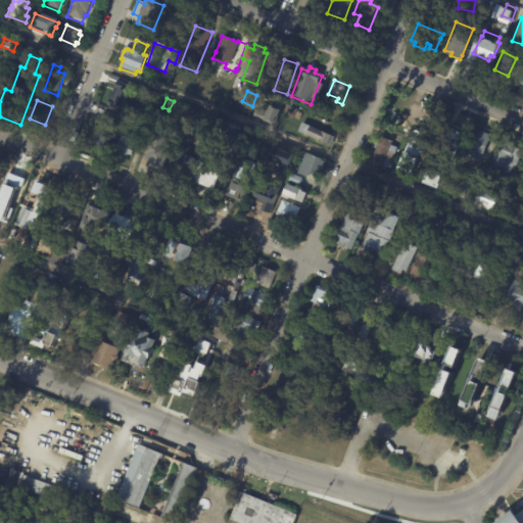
[(277,123),(280,108),(269,105),(266,121),(277,123)]
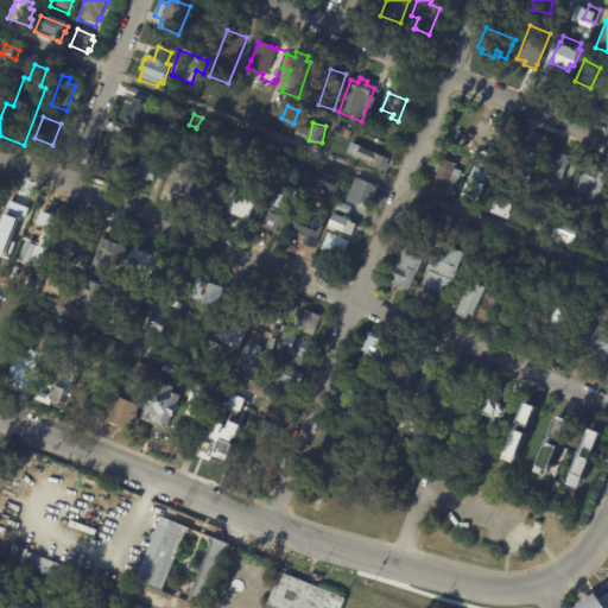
[(358,133),(359,130),(362,124),(367,125),(363,135),(358,133)]
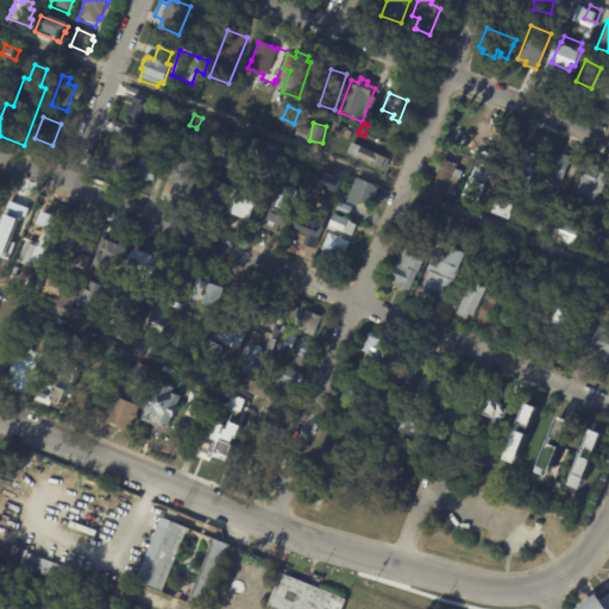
[(532,138),(535,139),(533,144),(540,148),(529,171),(523,168),(522,170),(509,165),(514,154),(513,154),(520,138),(527,142),(529,137),(532,138)]
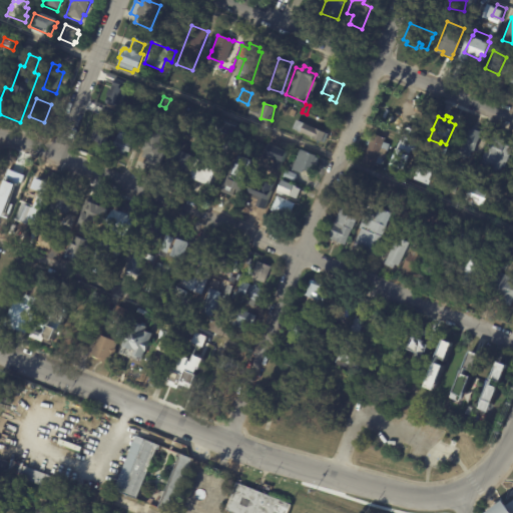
[(231,125),(237,127),(232,138),(230,137),(225,150),(216,146),(219,139),(212,135),(219,119),(231,125)]
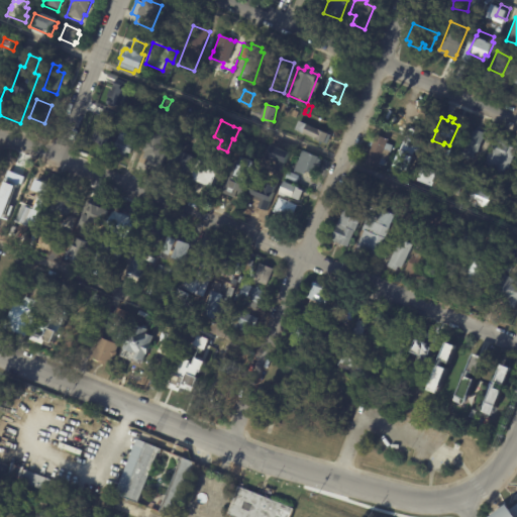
[(190,122),(202,126),(196,141),(181,136),(187,121),(190,122)]
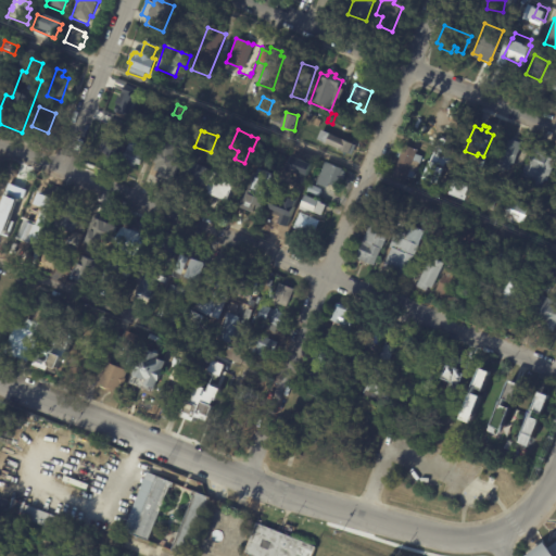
[(348,142),(357,147),(353,156),(318,141),(323,131),(348,142)]
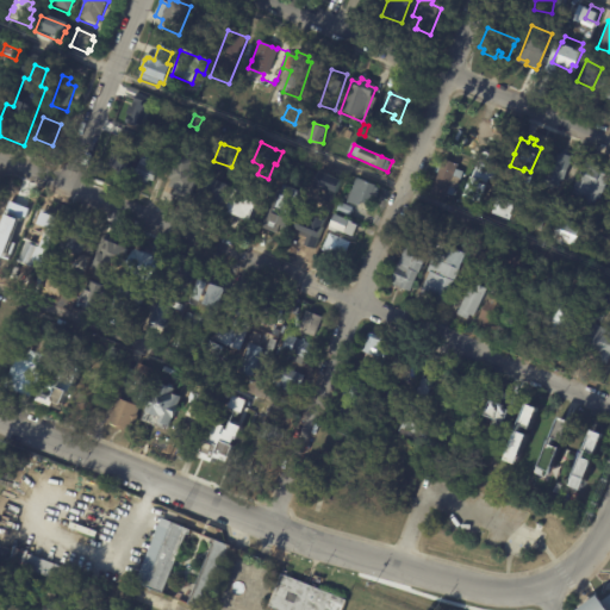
[(485,148),(499,154),(489,181),(491,181),(486,194),(483,193),(478,203),(465,197),(472,180),(471,180),(484,148),(485,148)]
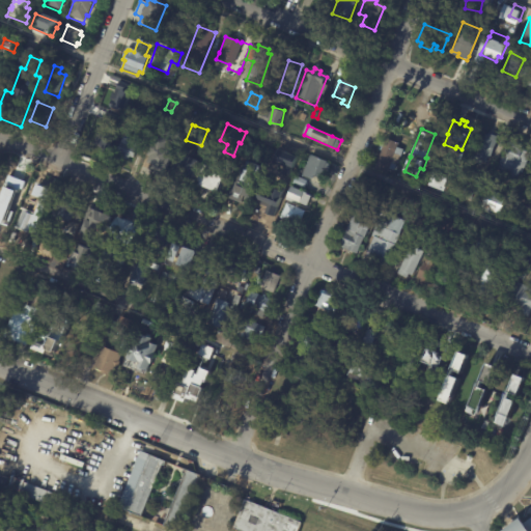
[(182,135),(173,157),(171,157),(164,176),(151,172),(152,169),(147,167),(149,160),(147,160),(151,145),(155,146),(158,139),(159,140),(162,130),(166,132),(167,130),(182,135)]
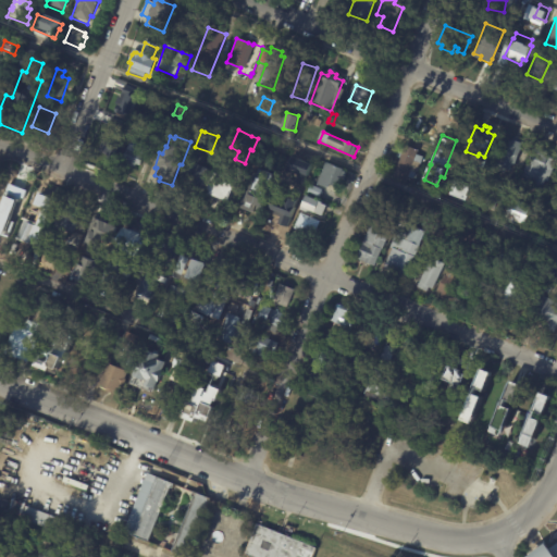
[(516,140),(523,144),(515,165),(512,164),(510,171),(496,164),(506,139),(511,141),(512,139),(516,140)]
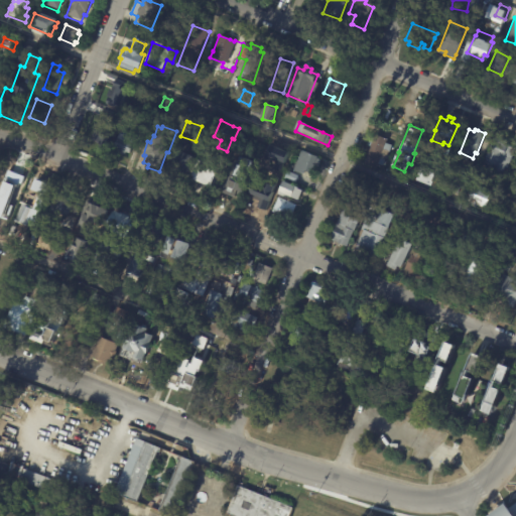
[(134,140),(136,140),(130,156),(126,154),(125,157),(117,154),(119,151),(114,149),(120,134),(122,135),(123,133),(128,136),(127,137),(134,140)]
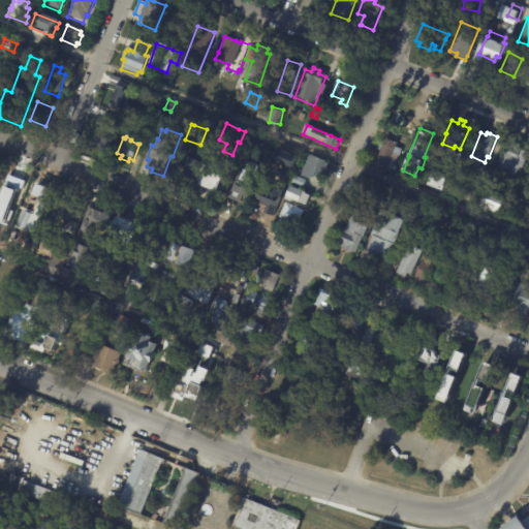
[(384,137),(397,143),(396,147),(402,149),(400,156),(399,155),(393,170),(387,167),(385,173),(373,167),(384,137)]
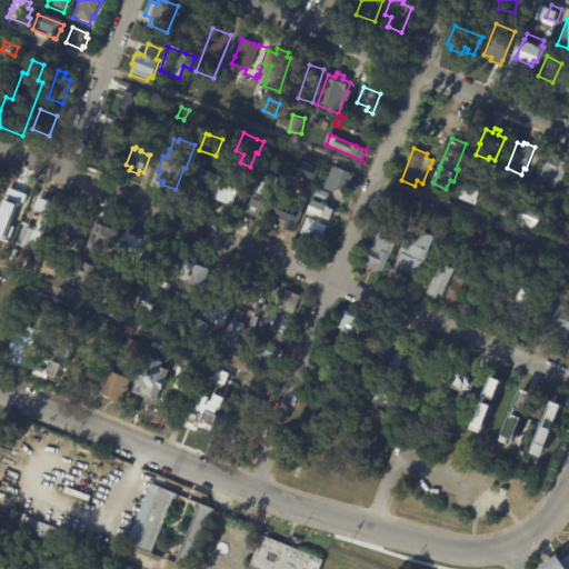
[(282,151),(293,155),(291,160),(281,156),(282,151)]
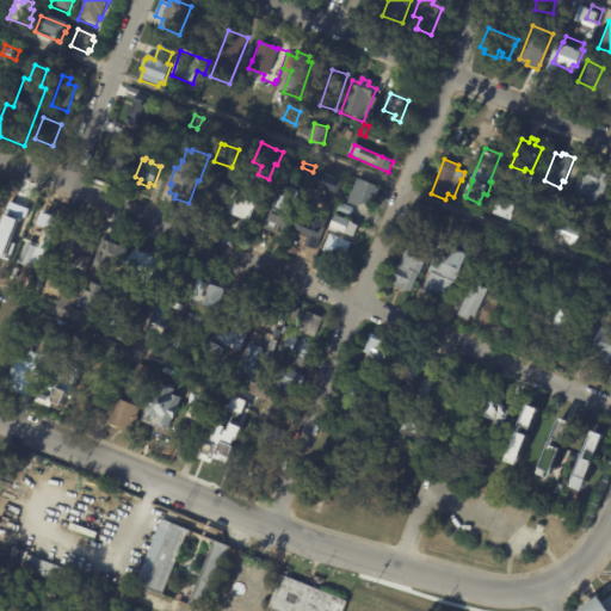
[(605,174),(610,177),(602,199),(598,198),(594,209),(580,203),(581,199),(573,196),(585,165),(586,166),(587,162),(602,167),(600,172),(605,174)]
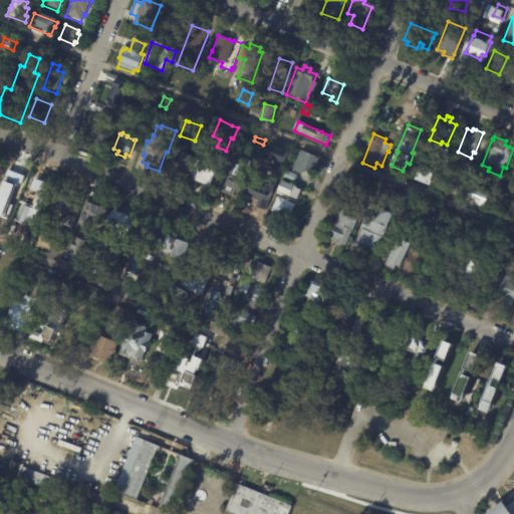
[(194,163),(191,162),(186,175),(169,169),(170,167),(168,167),(174,150),(195,158),(194,163)]
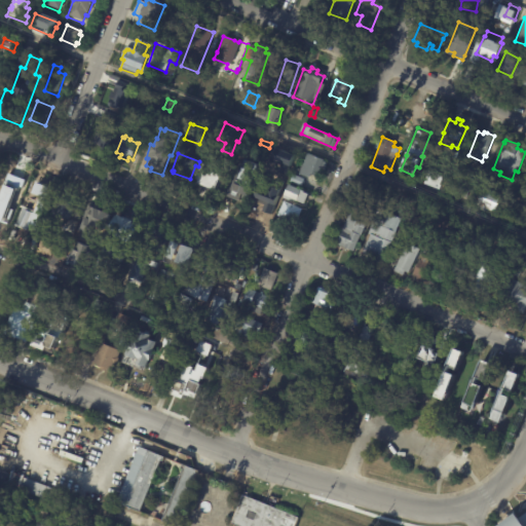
[(225,171),(226,171),(224,176),(222,175),(216,192),(198,185),(199,182),(197,181),(203,163),(205,164),(210,153),(221,158),(218,167),(225,171)]
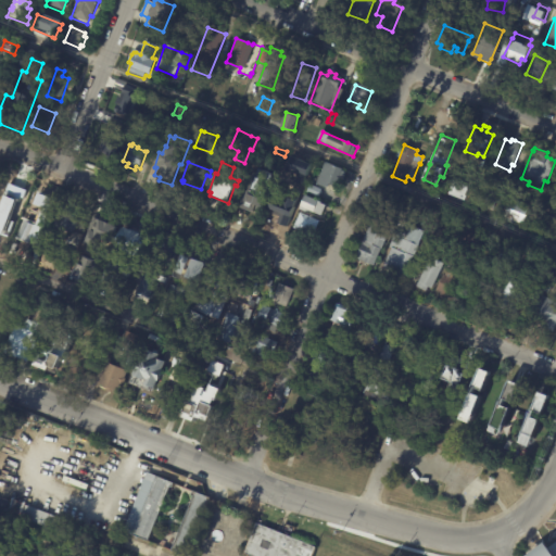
[(454,168),(457,162),(463,165),(460,171),(454,168)]
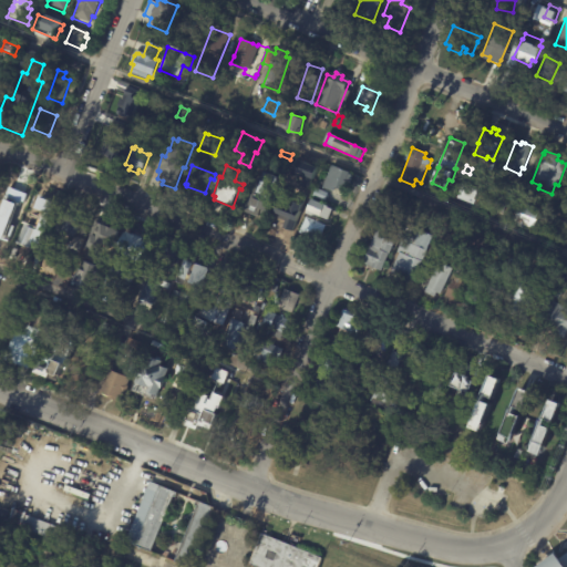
[(332,167),(350,174),(349,176),(353,177),(347,195),(336,191),(334,194),(322,189),(331,167),(332,167)]
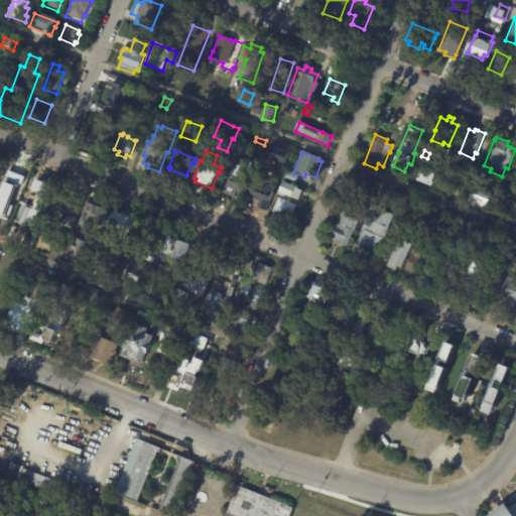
[(241,198),(236,196),(234,202),(223,198),(224,195),(219,192),(224,177),(230,179),(238,158),(253,164),(241,198)]
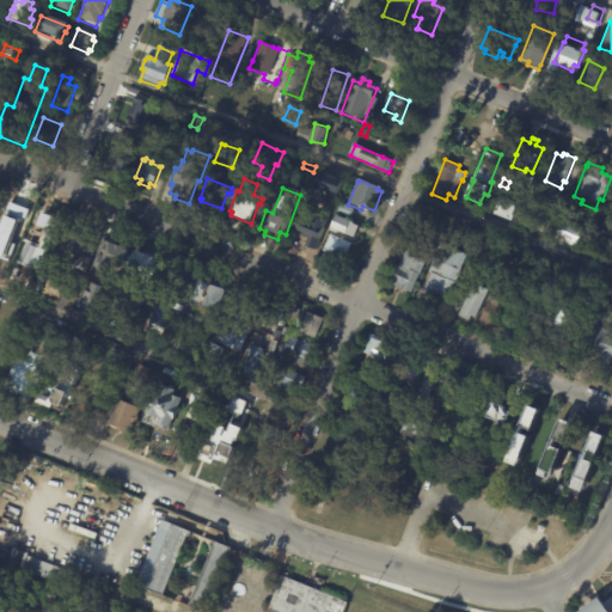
[(521,197),(514,216),(496,210),(503,191),(521,197)]
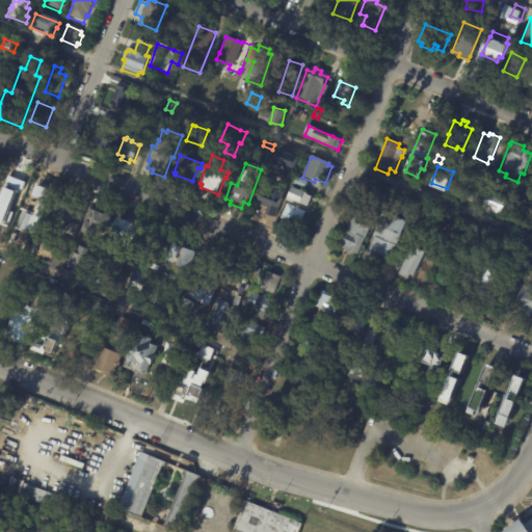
[(486,169),(494,173),(490,183),(482,180),(486,169)]
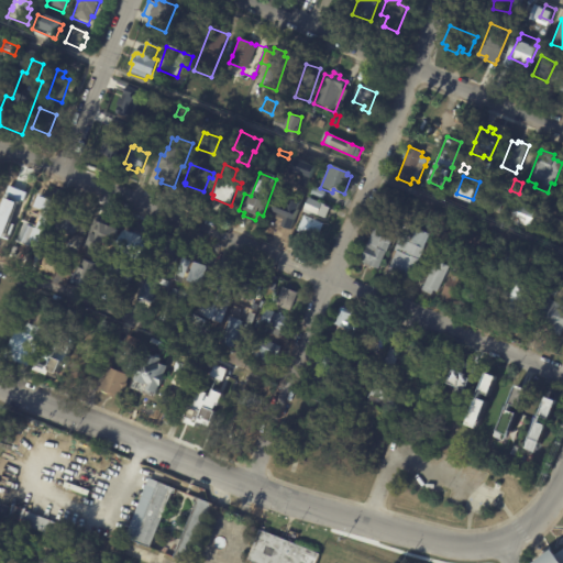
[(313,185),(312,188),(327,194),(323,200),(302,191),(306,183),(313,185)]
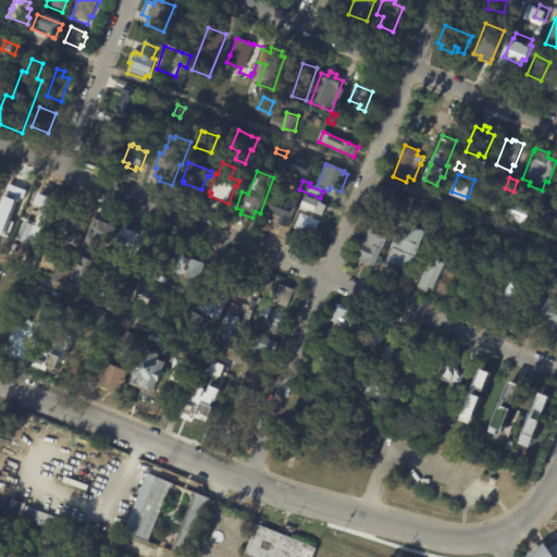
[(484,189),(500,196),(495,209),(479,202),(484,189)]
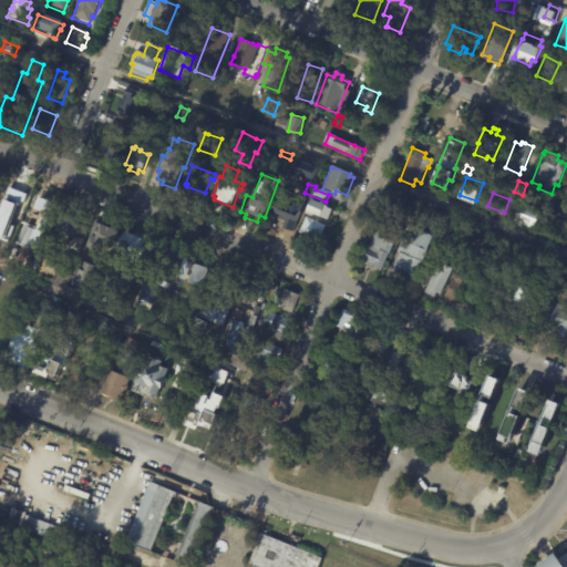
[(325,206),(328,207),(328,208),(333,210),(329,222),(313,215),(312,217),(306,215),(311,200),(325,206)]
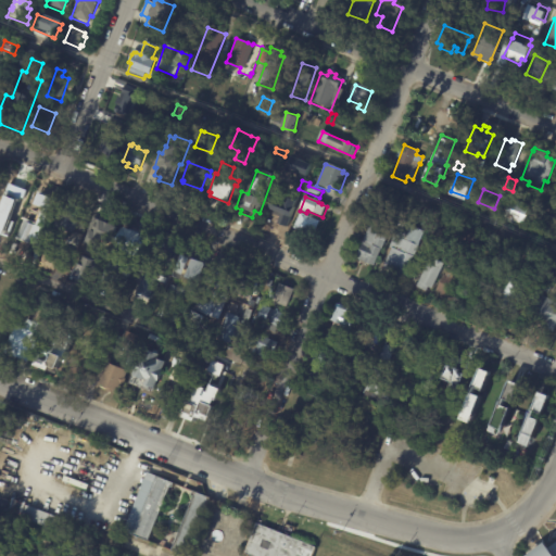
[(32,207),(30,199),(40,198),(41,206),(32,207)]
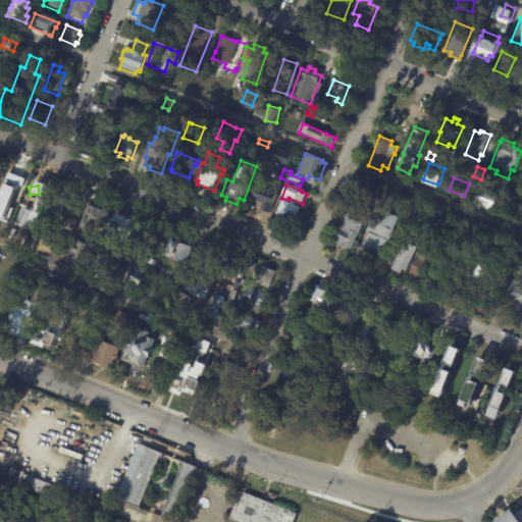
[(496,194),(489,210),(482,207),(481,208),(478,207),(478,206),(474,204),(480,188),(481,188),(482,187),(484,188),(484,189),(496,194)]
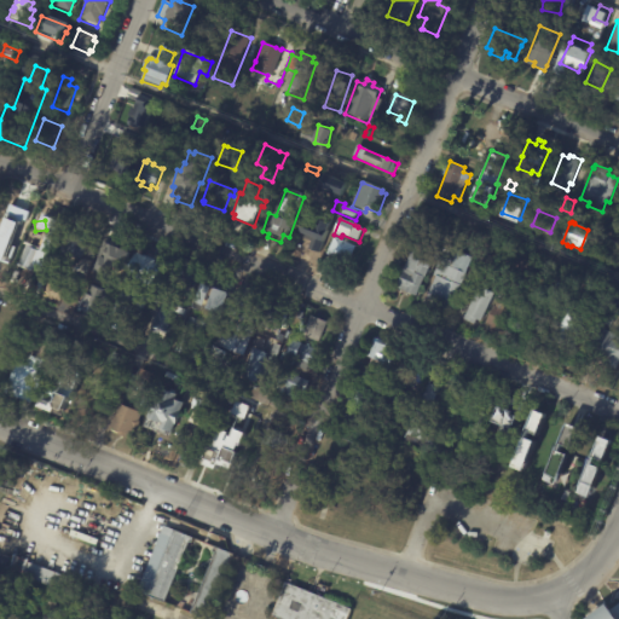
[(50,227),(57,224),(61,233),(55,236),(50,227)]
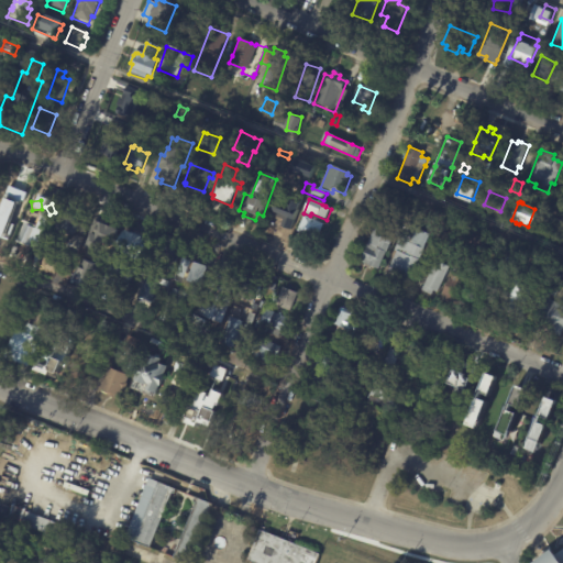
[(73,233),(72,236),(54,229),(63,207),(68,209),(69,206),(76,209),(75,212),(81,214),(73,233)]
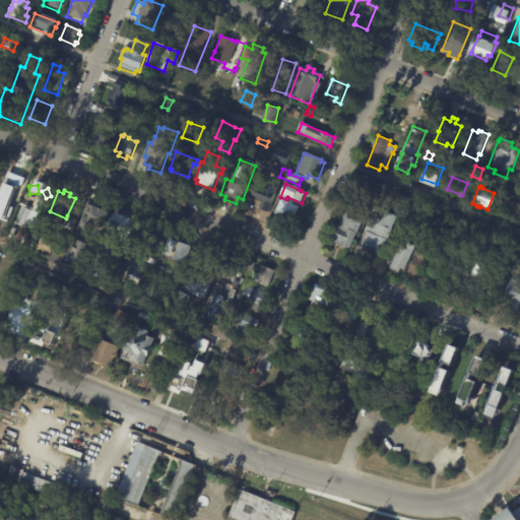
[(405,196),(407,197),(404,205),(397,203),(400,195),(405,196)]
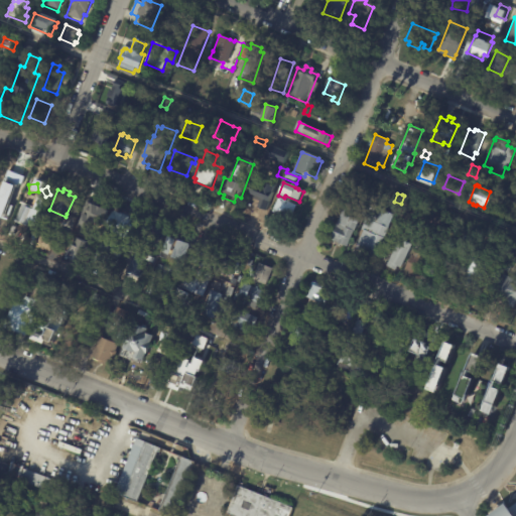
[(101,203),(102,204),(100,208),(104,210),(101,217),(103,218),(99,228),(82,222),(89,203),(92,204),(93,200),(101,203)]
